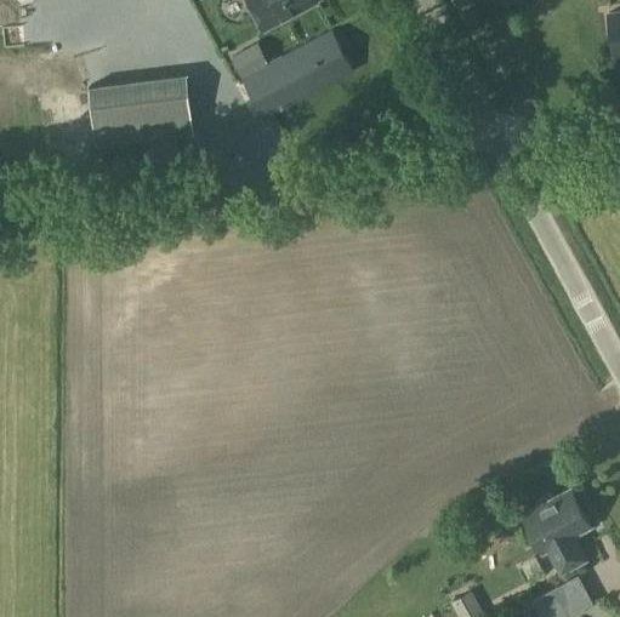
[(246,0),(265,32),(316,4),(313,0),(246,0)]
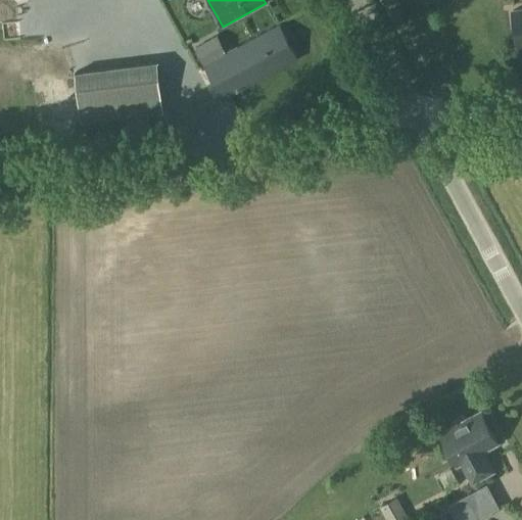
[(521,10),(511,12),(516,49),(521,47),(521,10)]
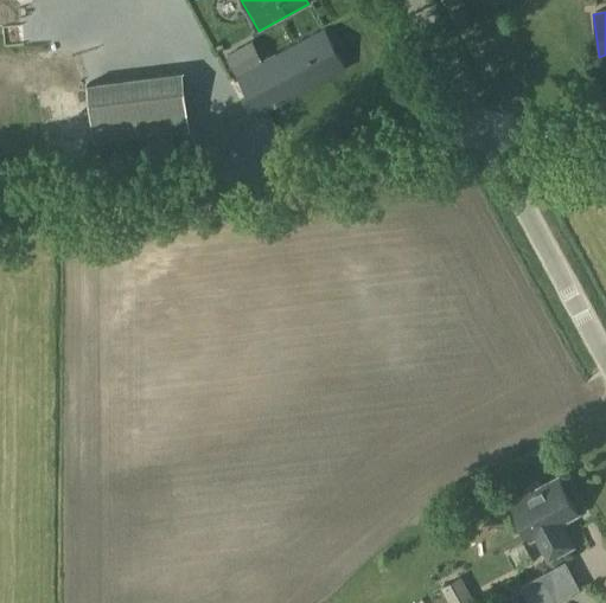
[(325,31),(263,64),(237,78),(236,79),(257,119),(346,71),(325,31)]
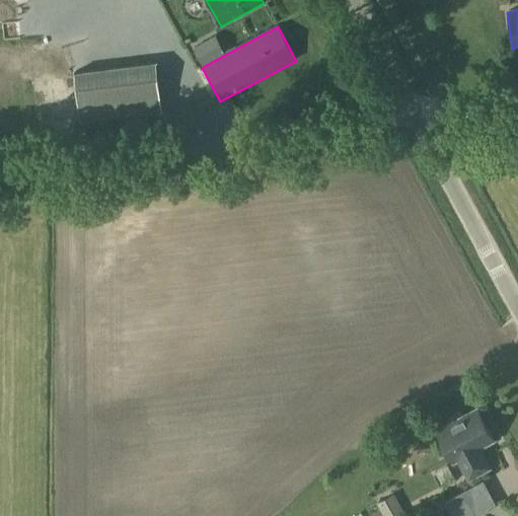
[(203,67),(225,55),(221,48),(199,60),(203,67)]
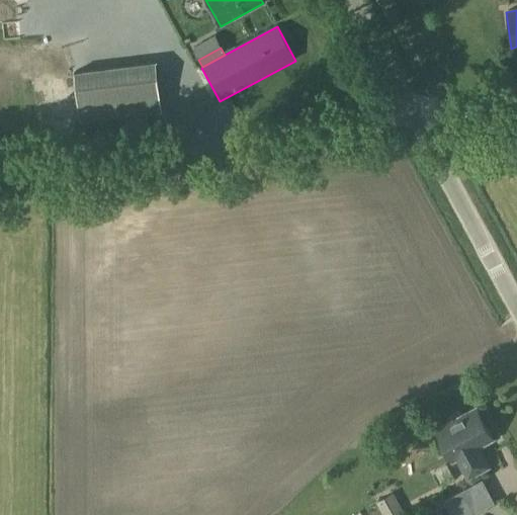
[(155,63),(73,73),(79,121),(161,111),(155,63)]
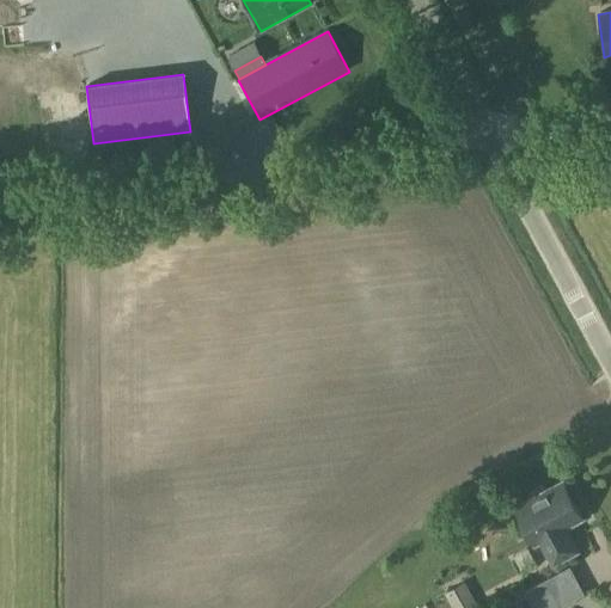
[(532,502),(515,510),(535,547),(541,544),(553,566),(576,554),(563,532),(581,522),(562,486),(544,495),(543,491),(530,497),(532,502)]
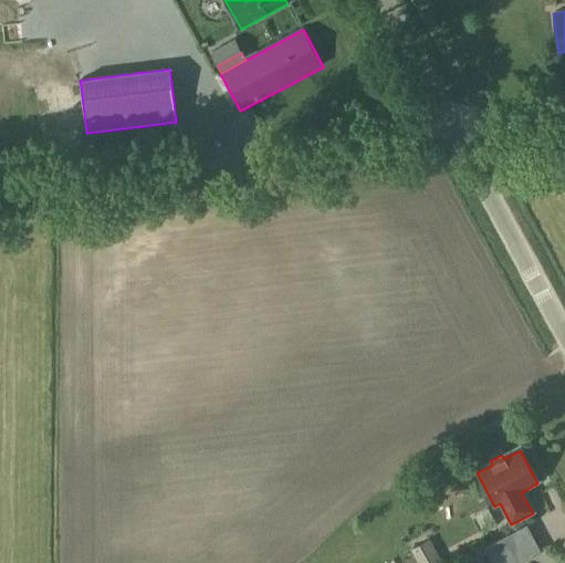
[(519,562),(506,538),(485,550),(491,562),(519,562)]
